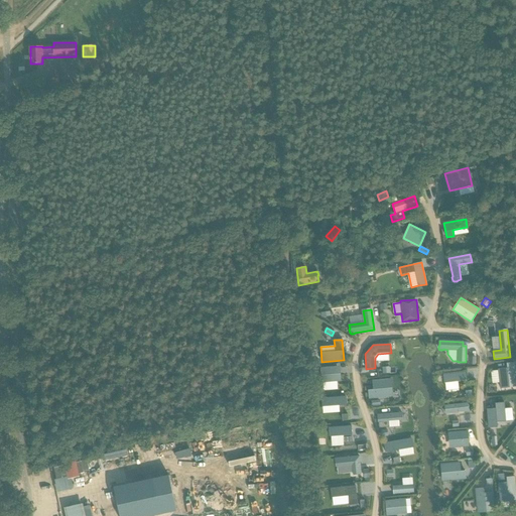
[(506,368),(497,369),(499,388),(515,386),(515,378),(514,362),(505,363),(506,368)]
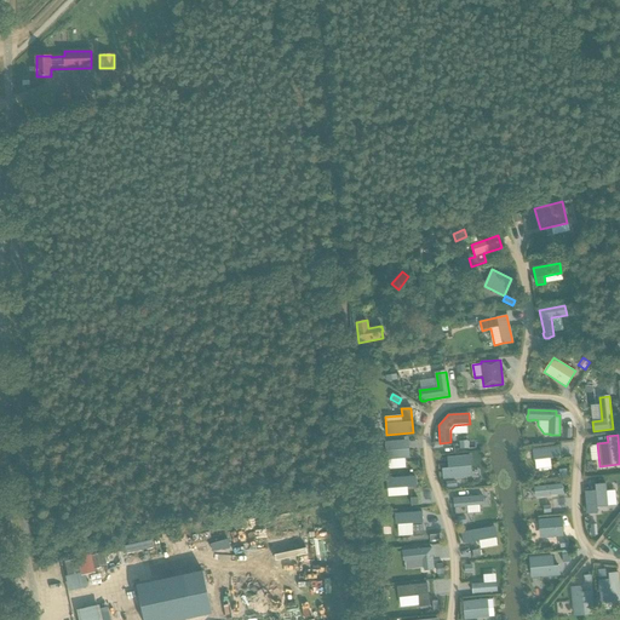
[(411,458),(408,440),(385,441),(386,460),(411,458)]
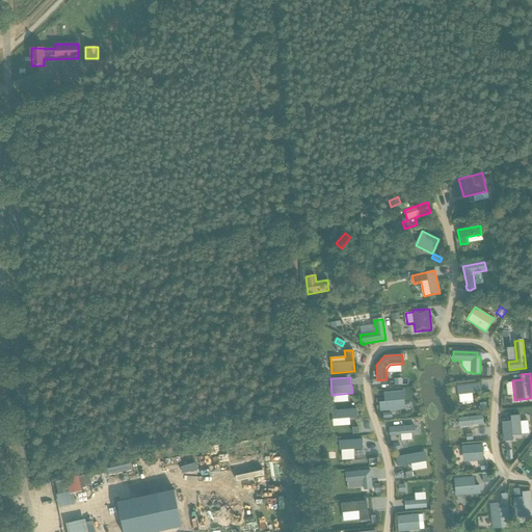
[(472,393),(481,392),(480,382),(456,384),(457,395),(459,395),(460,402),(473,401),(472,393)]
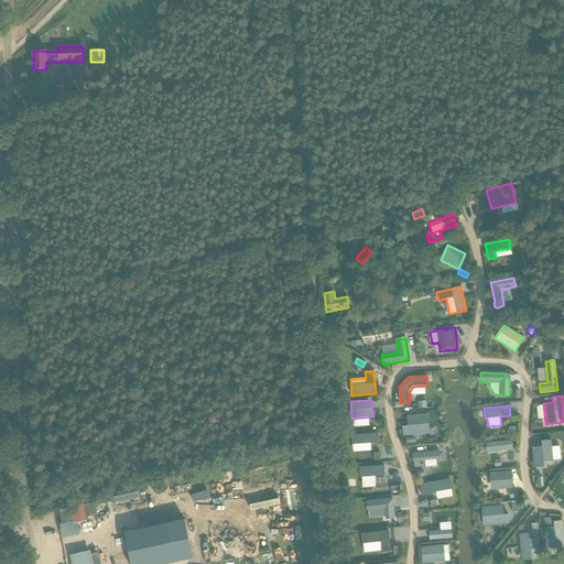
[(422,433),(422,424),(427,424),(426,420),(427,419),(427,414),(423,414),(422,415),(408,416),(408,425),(402,426),(403,435),(422,433)]
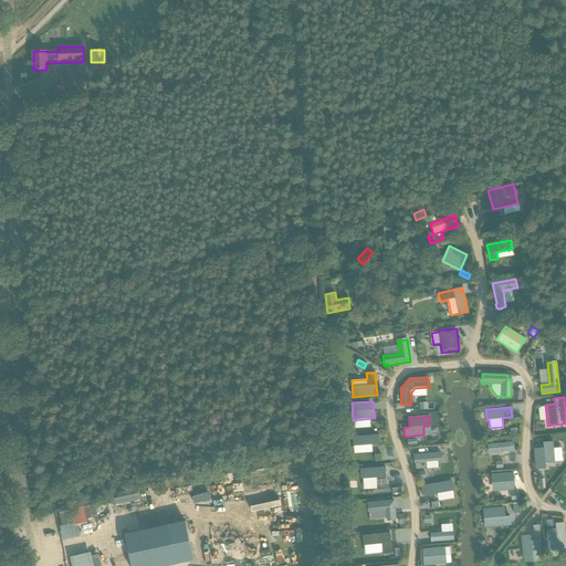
[(379,435),(353,437),(353,446),(379,443),(379,435)]
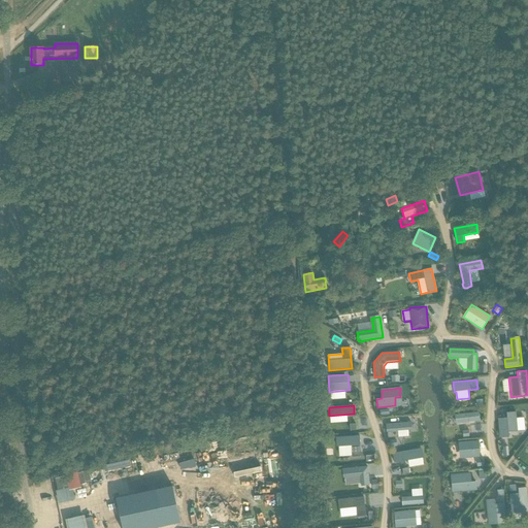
[(507,419),(499,420),(500,437),(508,436),(508,431),(517,431),(525,430),(524,418),(516,419),(516,418),(516,417),(516,411),(512,413),(510,414),(506,414),(507,419)]
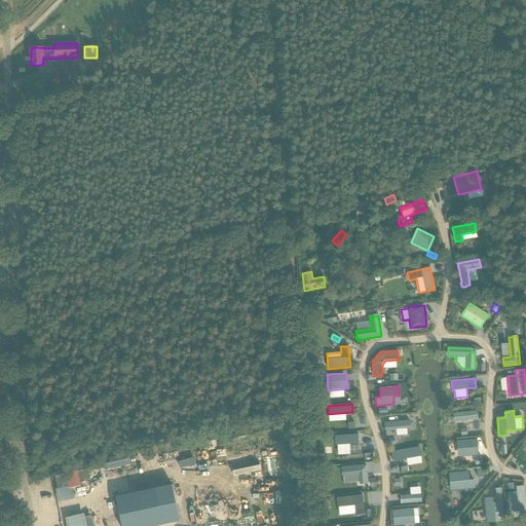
[(477,411),(453,413),(454,421),(478,419),(477,411)]
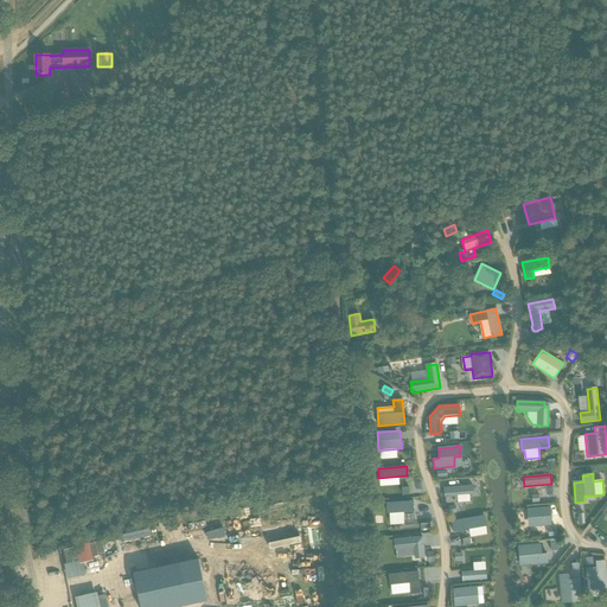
[(472,485),(443,487),(445,497),(446,504),(458,503),(470,502),(470,494),(473,494),(472,485)]
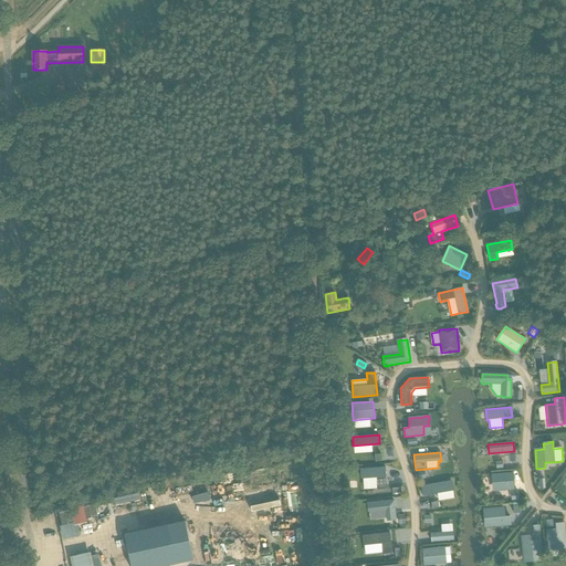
[(385,468),(360,469),(362,478),(363,478),(364,490),(377,489),(377,490),(387,490),(385,468)]
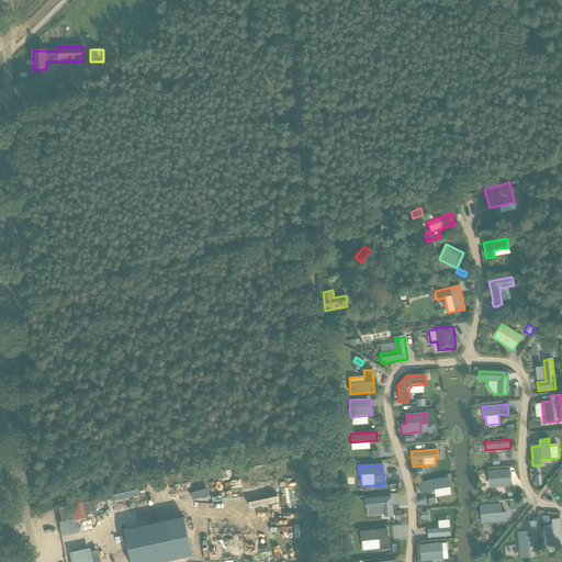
[(490,480),(492,480),(493,486),(509,485),(508,470),(489,472),(490,480)]
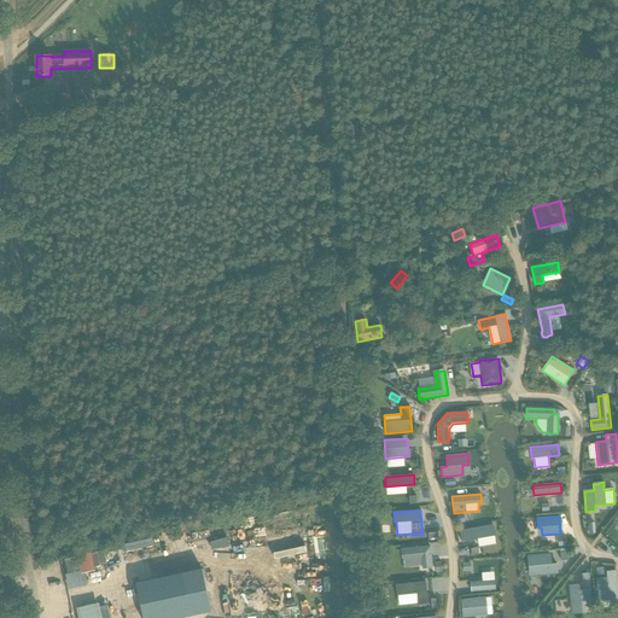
[(493,525),(460,531),(461,541),(477,538),(495,535),(493,525)]
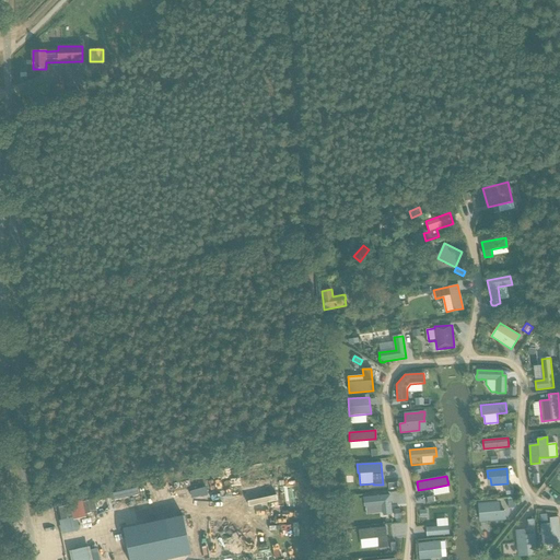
[(389,494),(363,498),(364,506),(382,504),(383,515),(392,514),(389,494)]
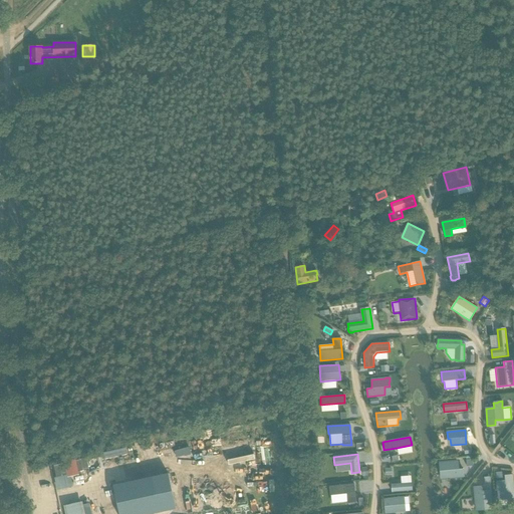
[(458,460),(439,462),(440,480),(464,478),(463,469),(459,469),(458,460)]
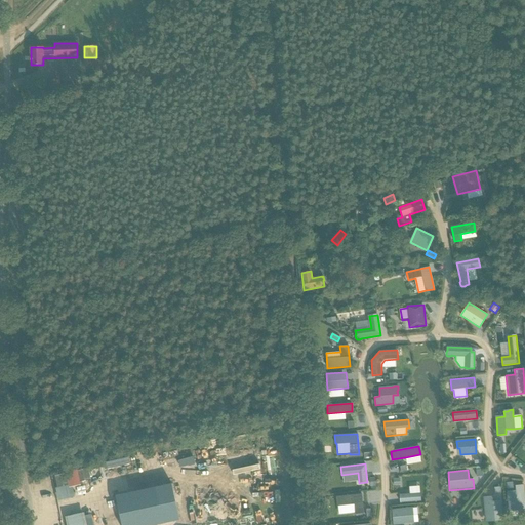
[(171,483),(116,495),(121,524),(153,524),(179,520),(171,483)]
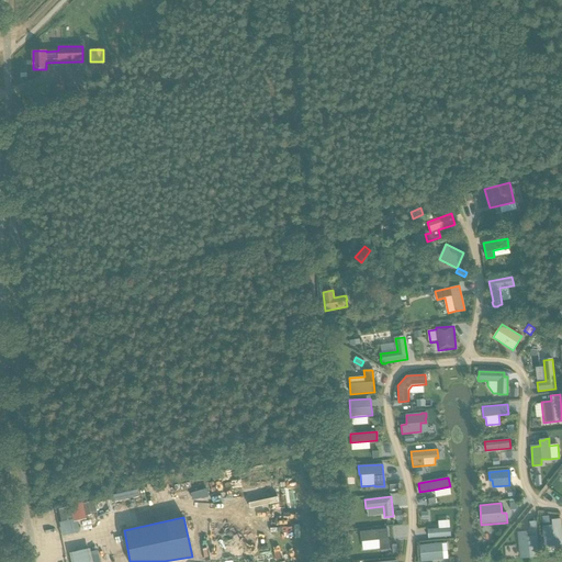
[(551,526),(542,526),(544,547),(554,546),(553,539),(561,538),(561,532),(561,518),(551,519),(551,526)]
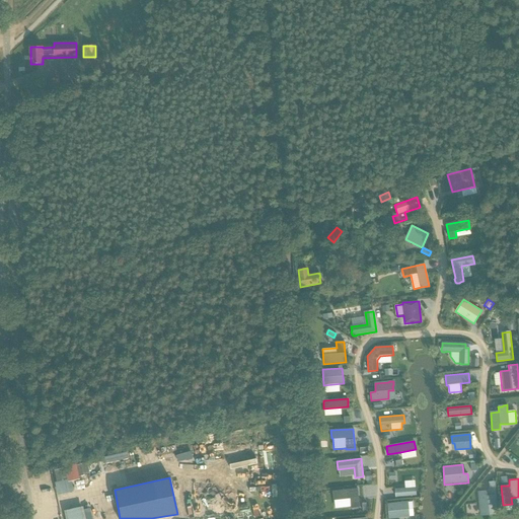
[(416,488),(394,490),(395,497),(408,496),(416,495),(416,488)]
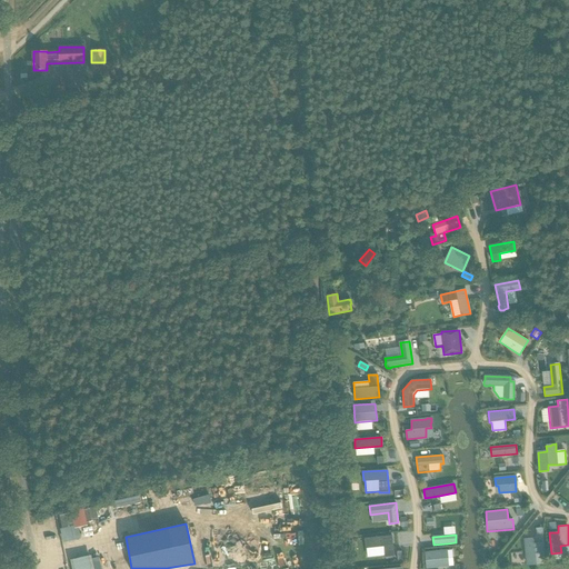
[(392,536),(366,539),(367,548),(368,558),(385,556),(385,557),(393,556),(392,536)]
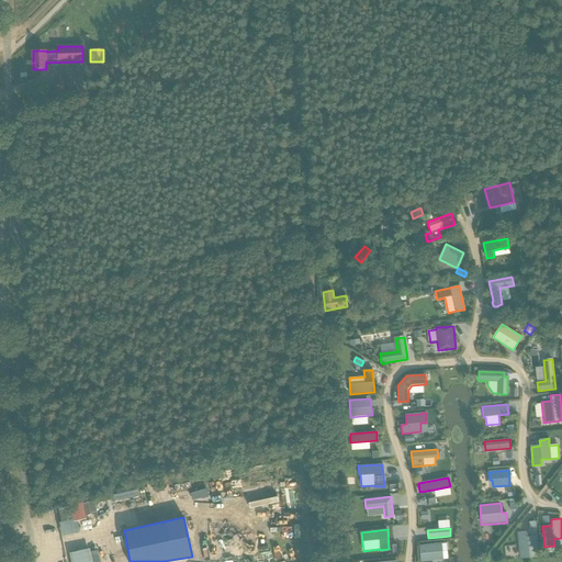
[(527,530),(517,531),(519,551),(532,550),(534,557),(539,557),(537,536),(528,537),(527,530)]
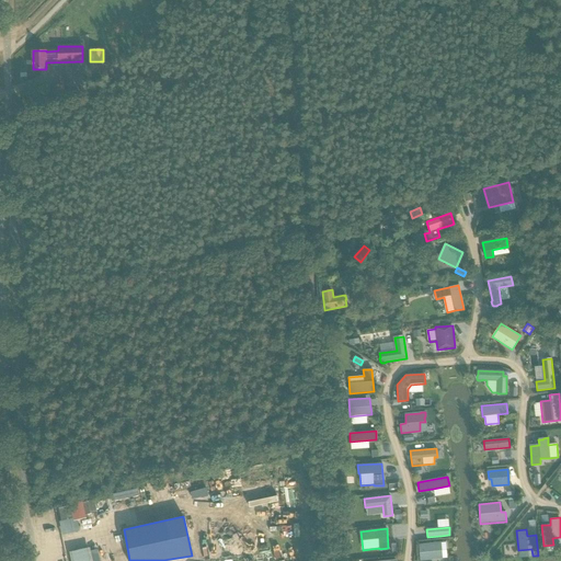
[(66,560),(86,560),(86,549),(87,549),(87,538),(64,539),(65,553),(66,553),(66,560)]
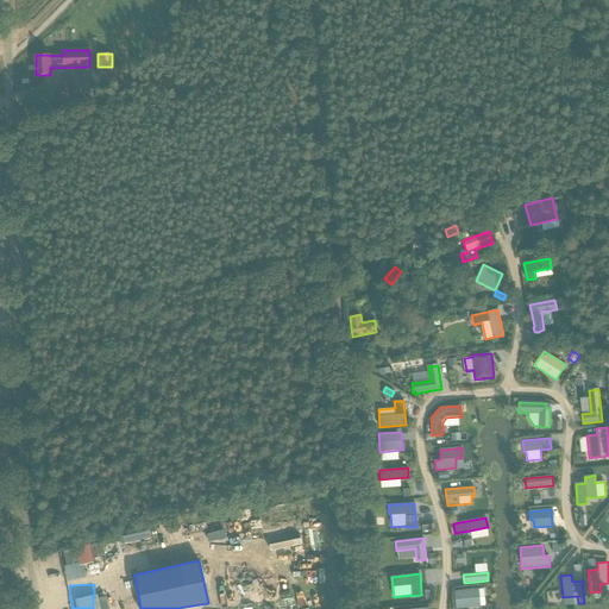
[(481,607),(478,588),(454,590),(456,608),(481,607)]
